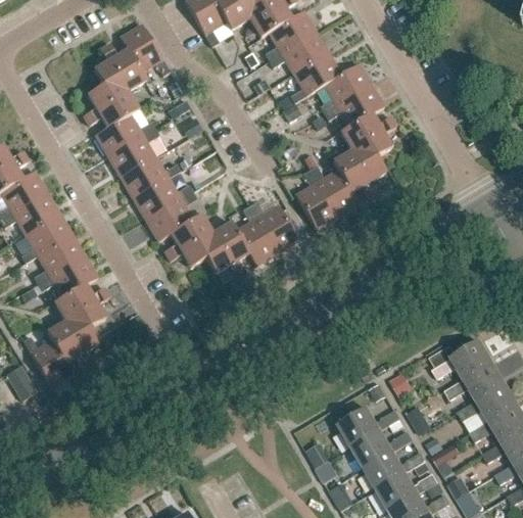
[(226,21),(214,0),(184,0),(211,47),(219,42),(211,30),(225,21),(226,21)]
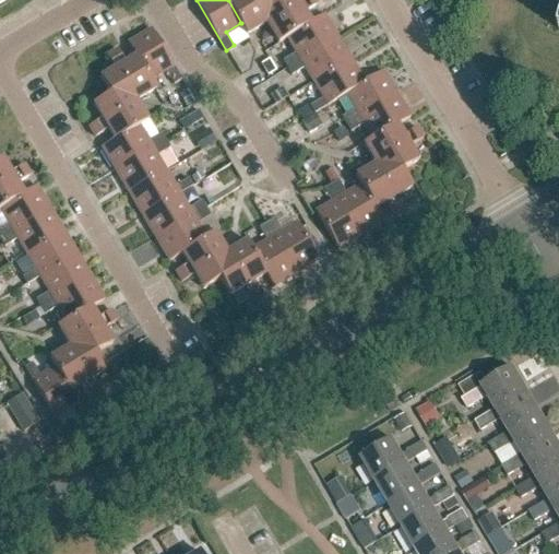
[(228,0),(241,23),(247,32),(266,20),(277,39),(286,34),(313,18),(307,8),(317,1),(316,0),(228,0)]
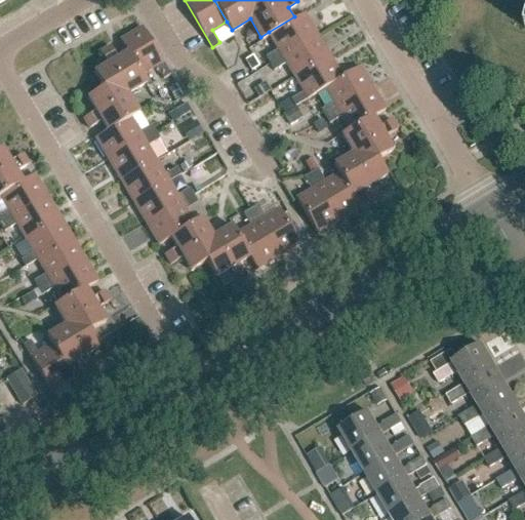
[(329,53),(317,32),(304,11),(294,16),(269,32),(277,46),(265,53),(274,68),(286,61),(294,75),(329,53)]
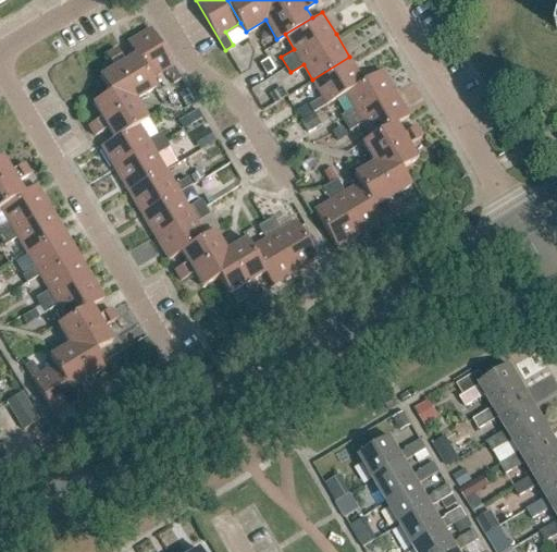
[(135,53),(149,77),(150,76),(165,68),(173,81),(181,76),(150,26),(127,40),(135,53)]
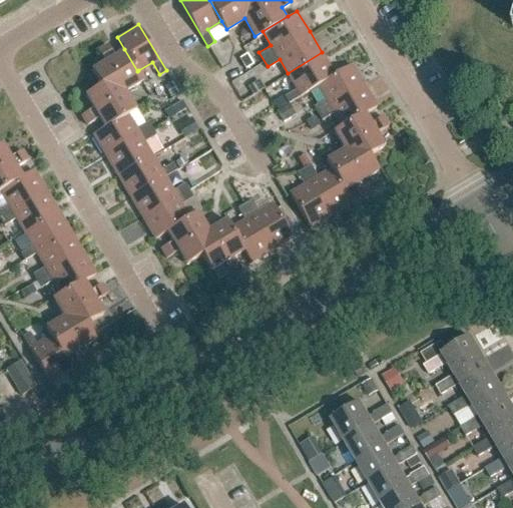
[(143,78),(138,70),(137,71),(124,49),(114,54),(107,42),(97,48),(105,60),(91,68),(100,83),(85,92),(93,106),(81,113),(87,122),(99,115),(104,125),(127,111),(135,107),(124,89),(143,78)]
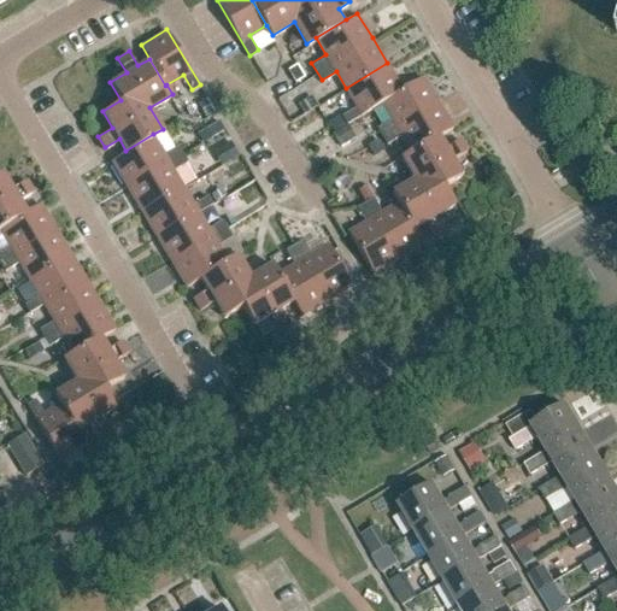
[(294,80),(303,75),(297,63),(288,68),(294,80)]
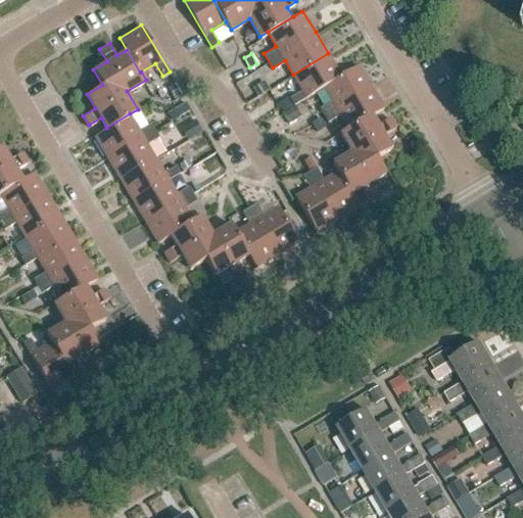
[(340,74),(328,53),(293,75),(301,89),(289,96),(293,103),(324,86),(341,75),(340,74)]
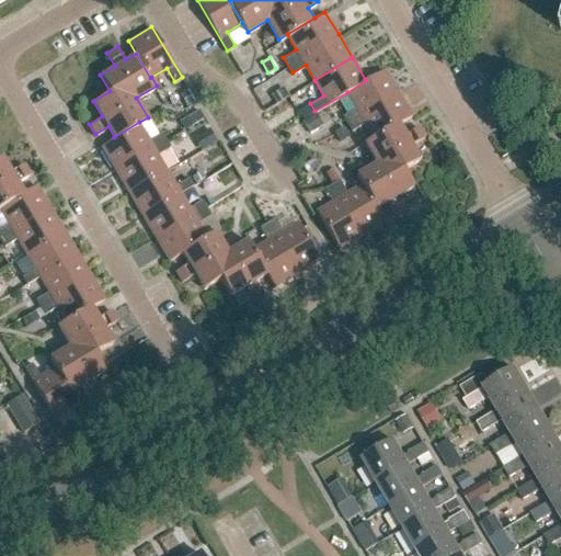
[(347,122),(398,91),(385,69),(384,68),(365,79),(366,80),(347,92),(356,106),(342,114),(347,122)]
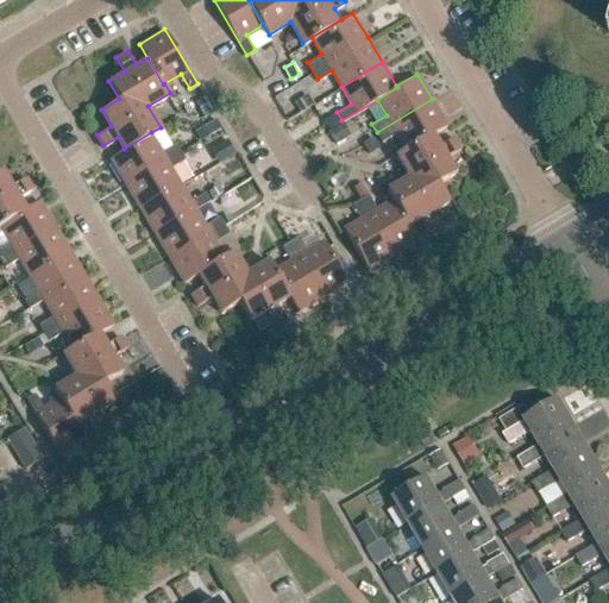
[(308,93),(296,100),(301,108),(313,101),(308,93)]
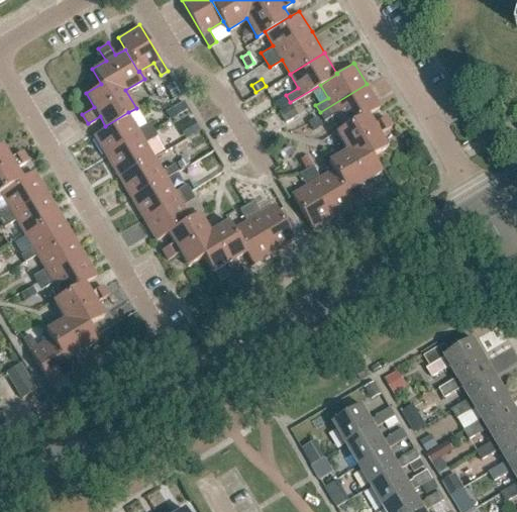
[(379,104),(367,84),(320,112),(324,119),(336,112),(344,125),(367,111),(368,112),(380,105),(379,104)]
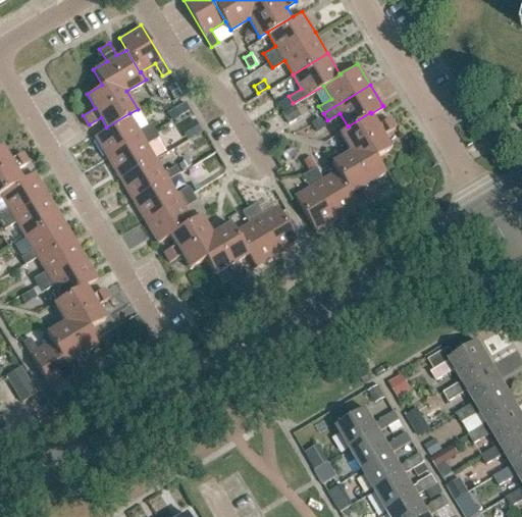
[(281,108),(292,103),(288,95),(277,101),(281,108)]
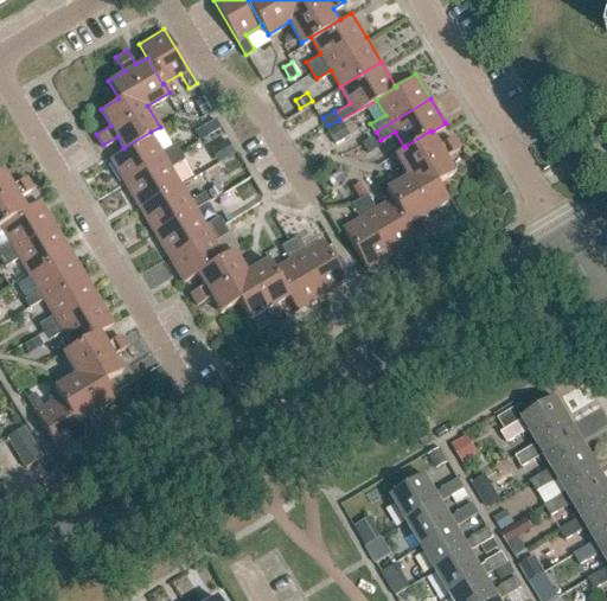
[(208,132),(219,125),(215,116),(203,123),(208,132)]
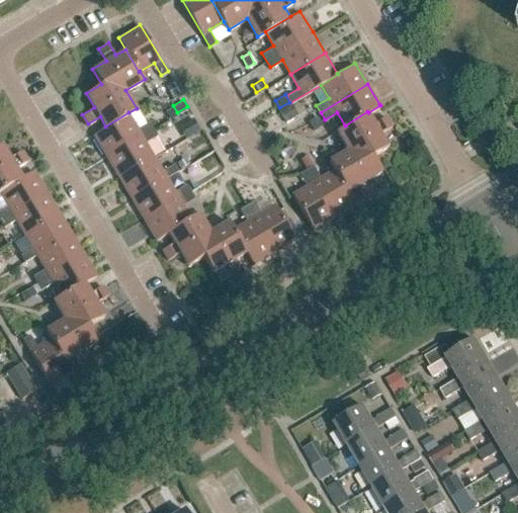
[(292,103),(279,110),(285,120),(298,113),(292,103)]
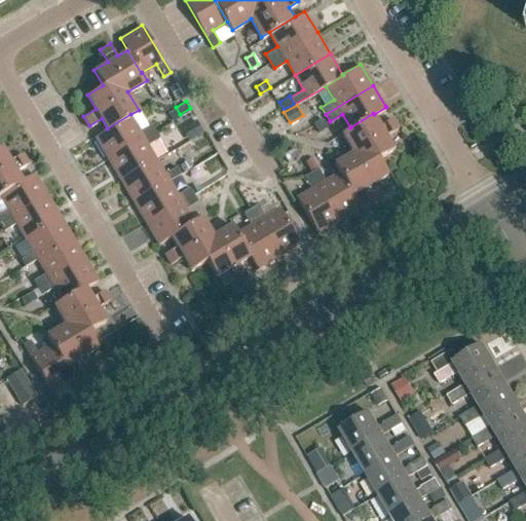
[(374,114),(373,113),(350,127),(342,132),(353,151),(335,161),(340,170),(353,193),(364,187),(371,199),(381,193),(374,181),(387,173),(378,157),(393,148),(385,135),(398,127),(391,117),(379,124),(374,114)]
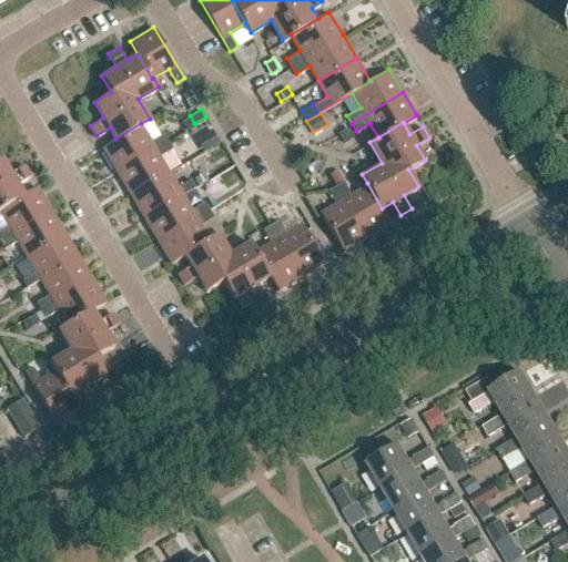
[(141,123),(115,139),(102,146),(117,170),(168,140),(163,132),(150,140),(141,125),(141,123)]
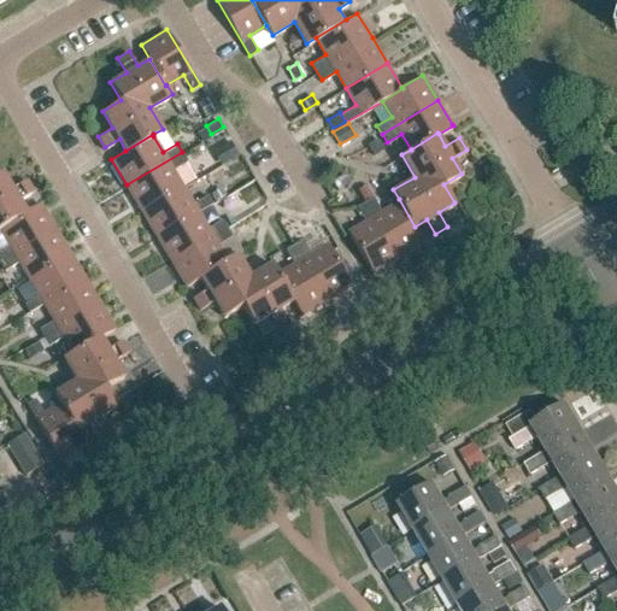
[(372,153),(385,147),(378,136),(366,142),(372,153)]
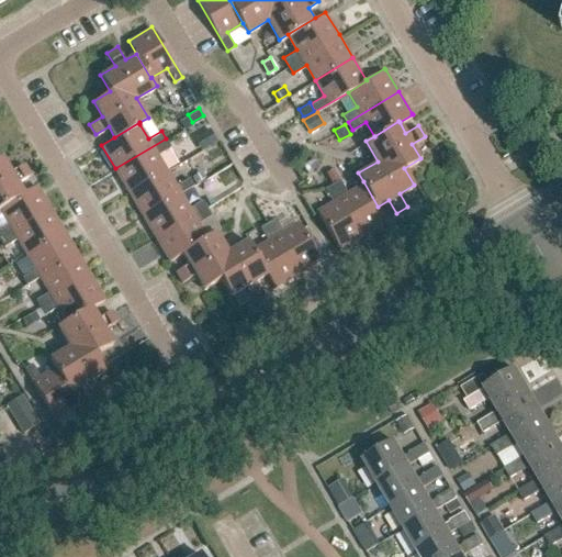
[(202,149),(217,140),(210,126),(193,135),(202,149)]
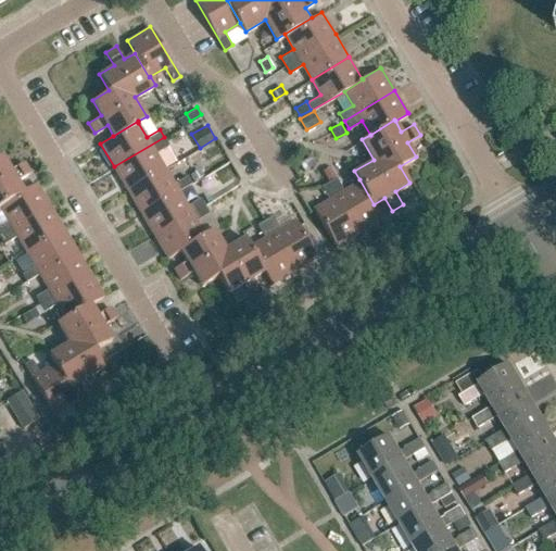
[(169,143),(164,137),(114,166),(128,189),(165,167),(156,152),(169,143)]
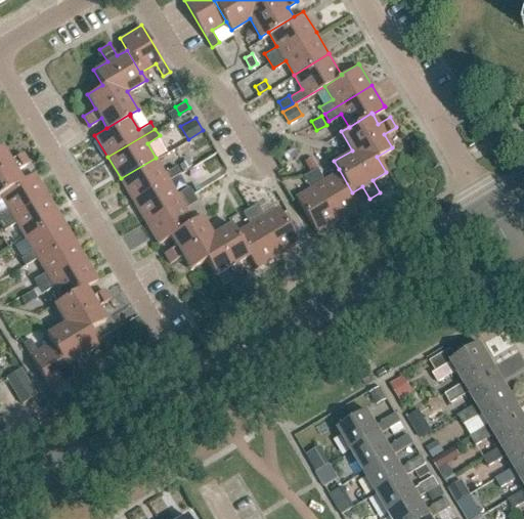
[(0,192),(22,178),(15,169),(28,162),(23,152),(10,159),(2,145),(0,145),(0,192)]
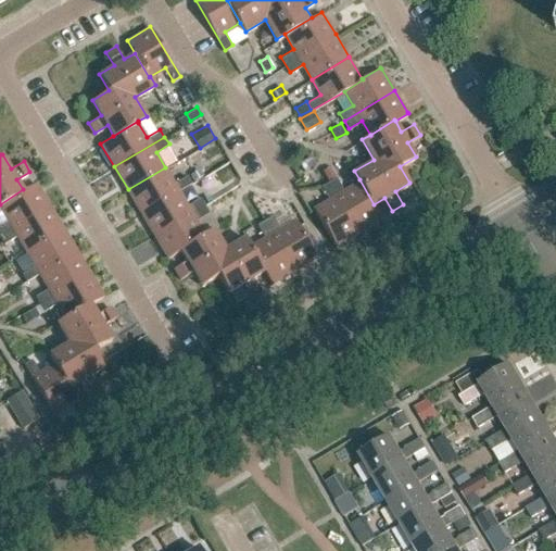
[(304,168),(314,162),(310,154),(300,161),(304,168)]
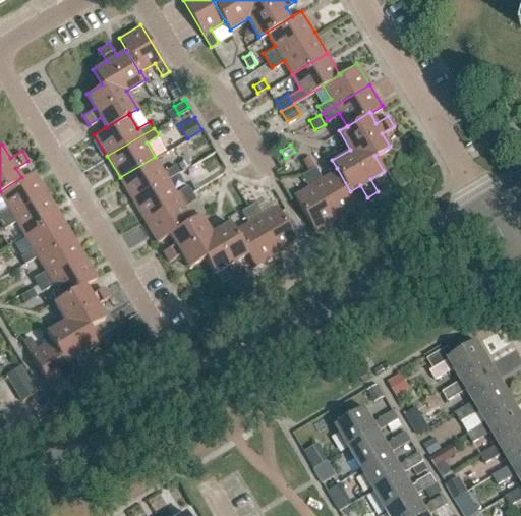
[(209,171),(221,164),(214,152),(201,159),(209,171)]
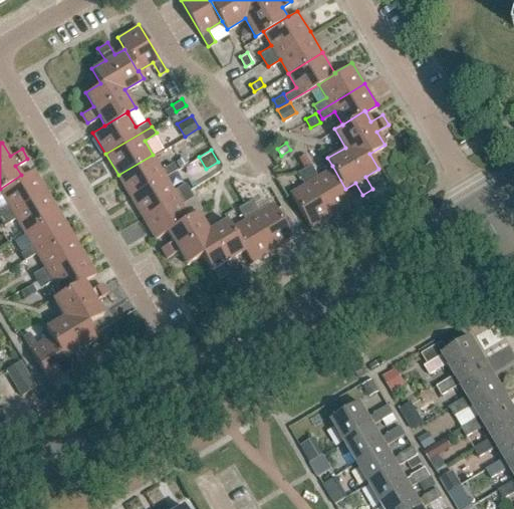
[(303,165),(310,161),(305,153),(298,157),(303,165)]
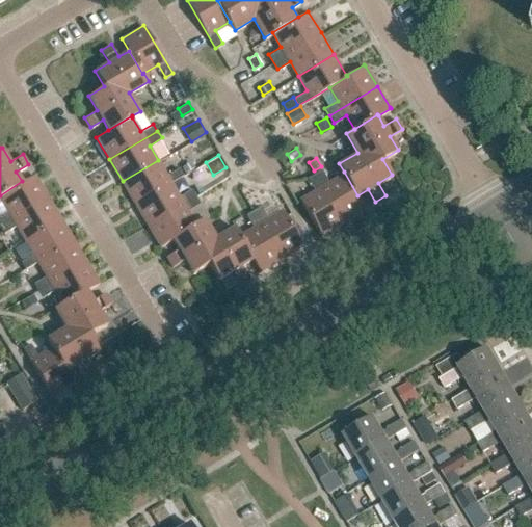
[(166,174),(158,160),(123,181),(135,203),(170,181),(183,174),(179,166),(166,174)]
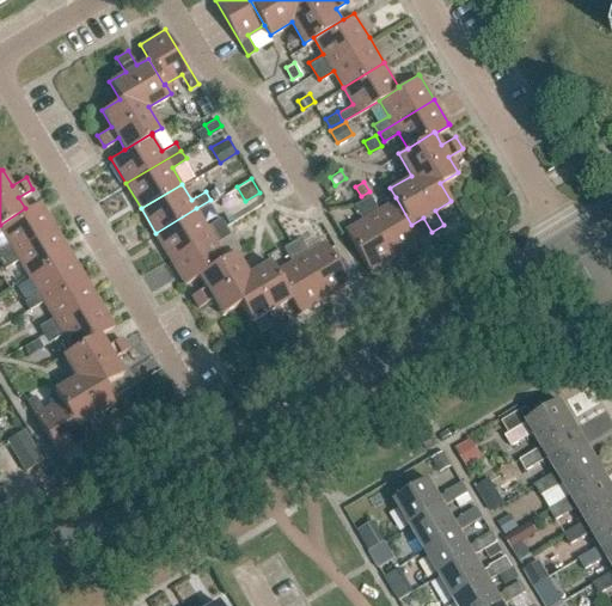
[(213,197),(224,191),(219,184),(209,190),(213,197)]
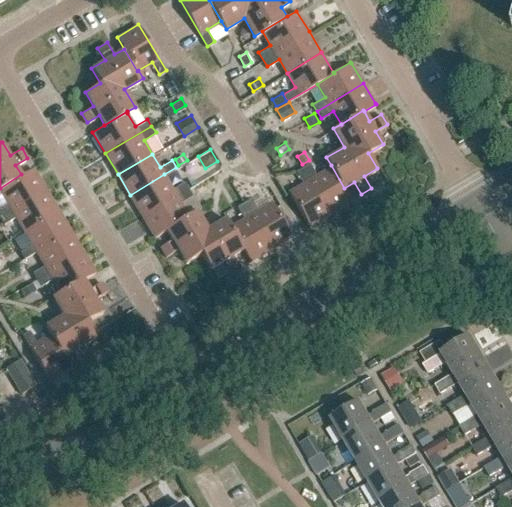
[(344,188),(331,165),(330,166),(317,174),(310,162),(303,166),(330,212),(351,200),(344,188)]
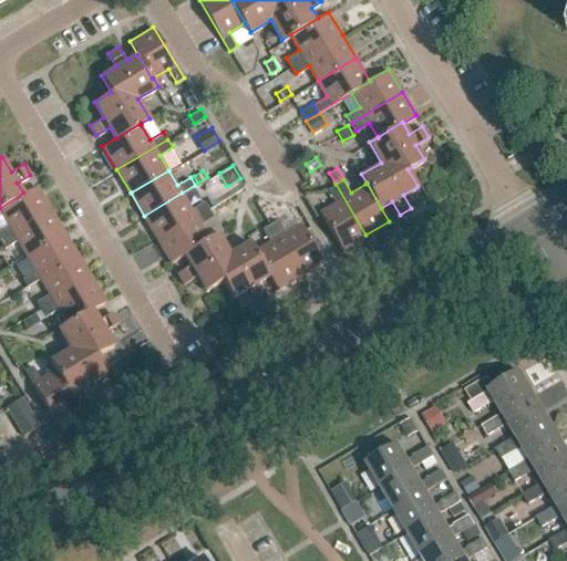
[(366,235),(336,184),(328,188),(336,201),(320,211),(342,249),(366,235)]
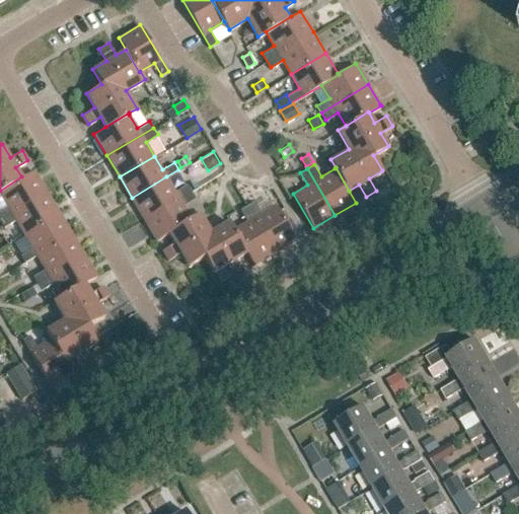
[(0,218),(47,191),(33,169),(21,176),(0,191),(0,192),(7,205),(0,209),(0,218)]
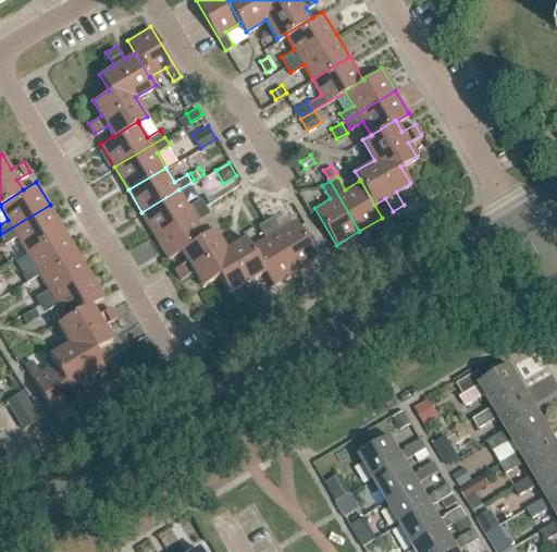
[(187,205),(178,189),(141,212),(155,234),(205,204),(200,197),(187,205)]
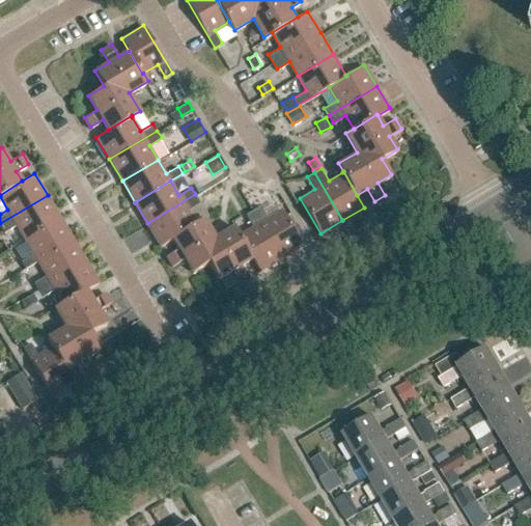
[(204,198),(215,192),(210,185),(199,191),(204,198)]
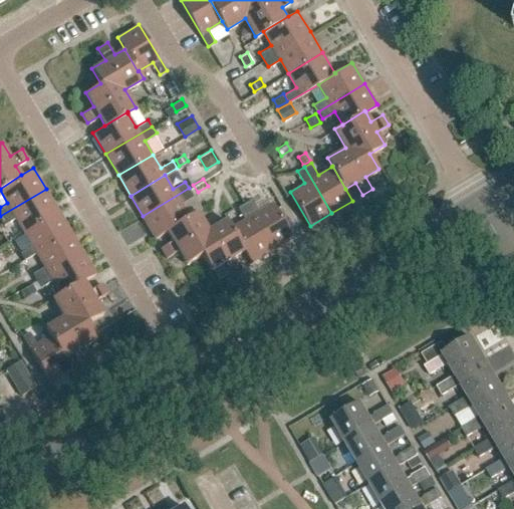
[(241,198),(251,192),(244,180),(234,186),(241,198)]
